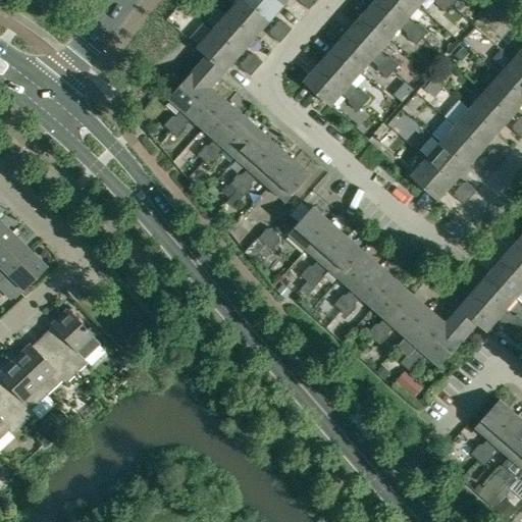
[(254,39),(269,22),(243,0),(240,0),(226,15),(254,39)]
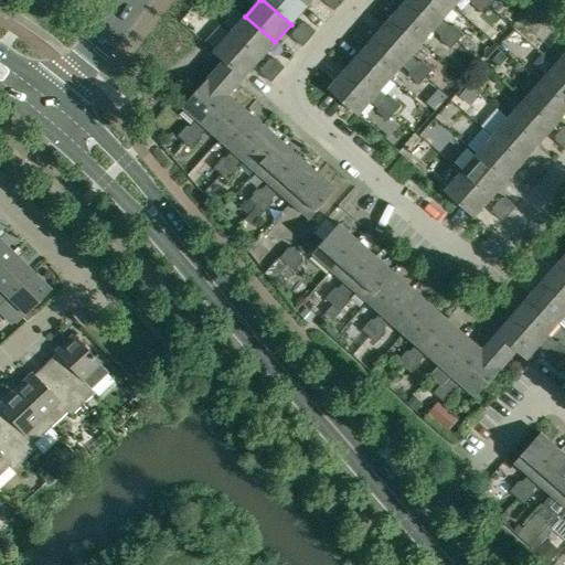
[(299,0),(263,0),(291,24),(307,6),(299,0)]
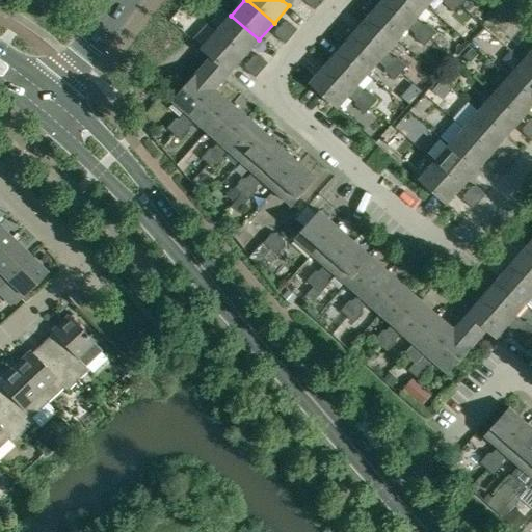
[(321,3),(317,0),(304,0),(306,2),(315,10),(321,3)]
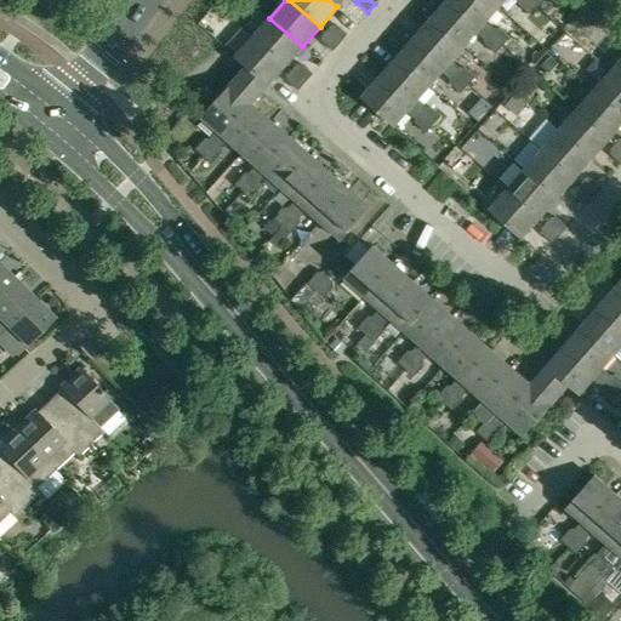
[(446,0),(431,18),(463,47),(477,33),(484,39),(484,44),(495,53),(502,46),(480,27),(450,0),(446,0)]
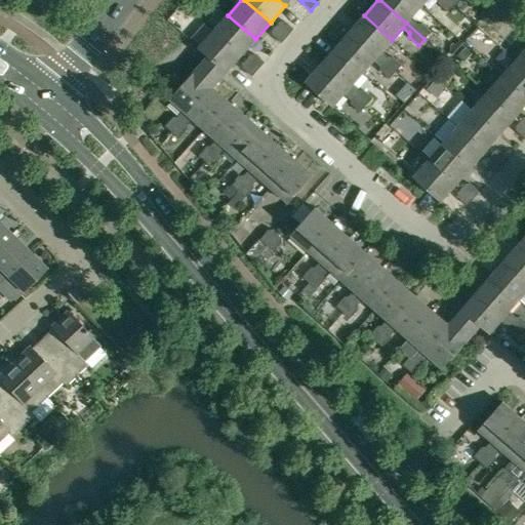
[(414,0),(380,0),(406,23),(425,39),(431,32),(421,24),(416,24),(410,18),(421,6),(414,0)]
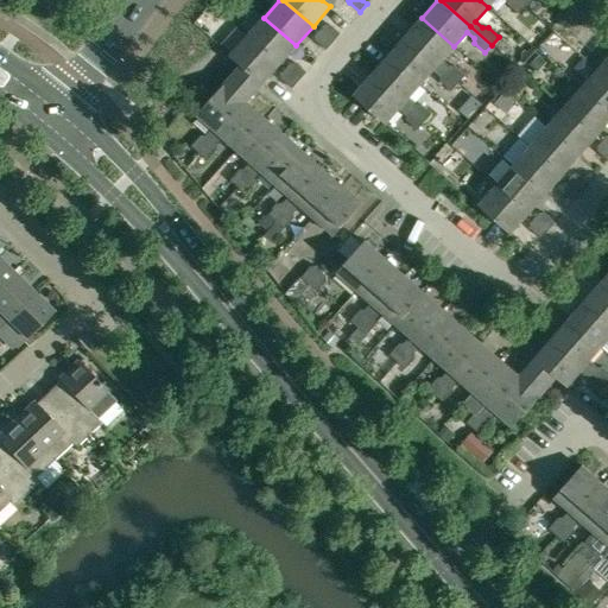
[(519,0),(480,0),(488,7),(494,0),(506,0),(507,4),(519,14),(526,6),(519,0)]
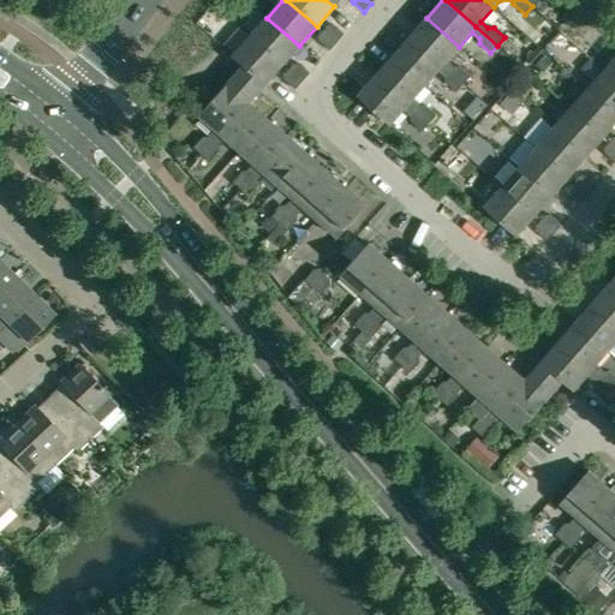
[(267,18),(250,37),(282,66),(299,46),(267,18)]
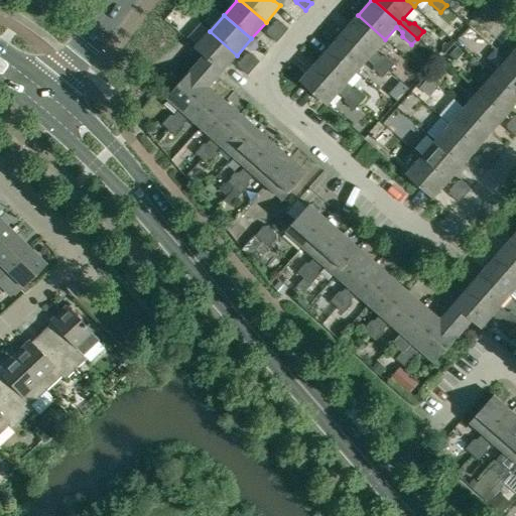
[(358,15),(344,32),(371,55),(388,71),(395,63),(385,55),(381,55),(375,50),(385,39),(358,15)]
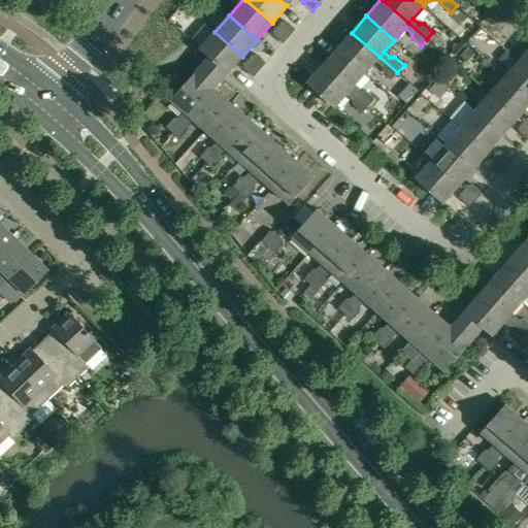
[(282,22),(277,27),(289,37),(295,30),(286,22),(282,22)]
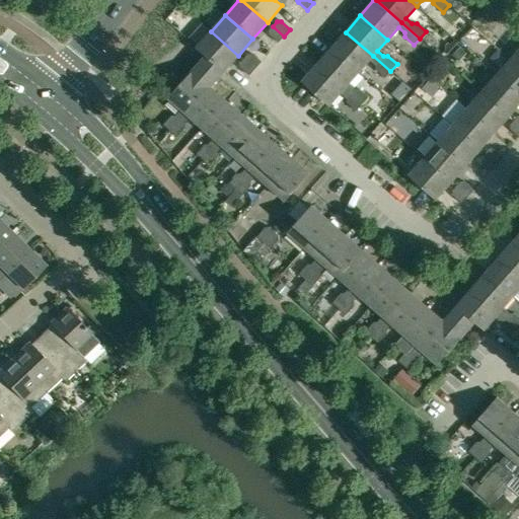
[(284,36),(273,26),(269,30),(269,34),(278,43),(284,36)]
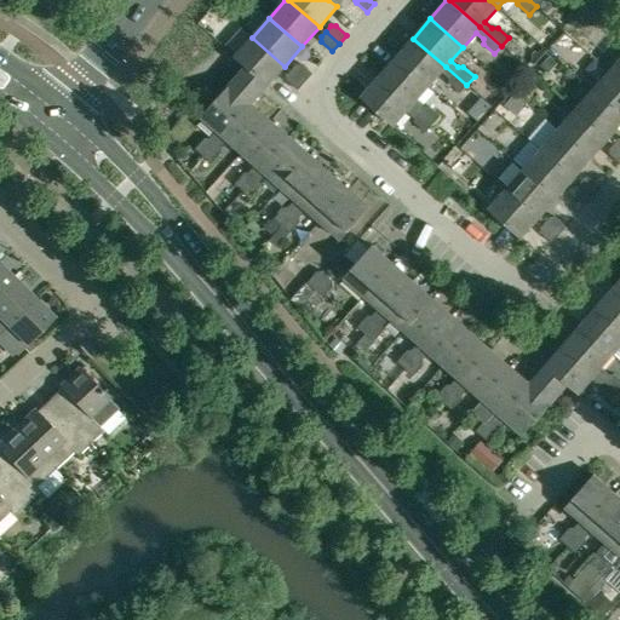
[(252,38),(234,57),(245,67),(242,70),(237,76),(259,95),(264,90),(267,86),(285,67),(252,38)]
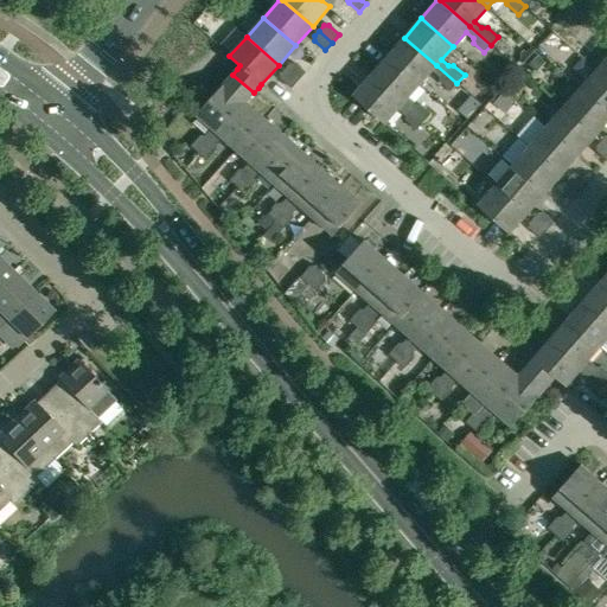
[(451,91),(457,83),(436,65),(404,38),(388,57),(419,85),(432,70),(439,76),(439,82),(451,91)]
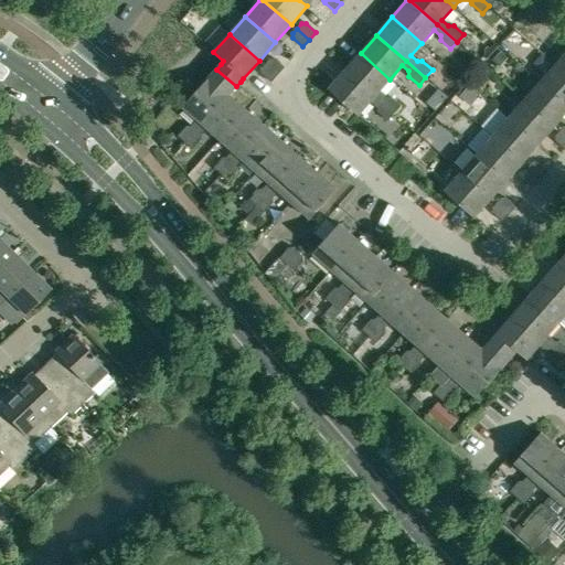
[(361,53),(344,72),(374,97),(394,114),(401,106),(391,97),(386,97),(380,92),(390,80),(361,53)]
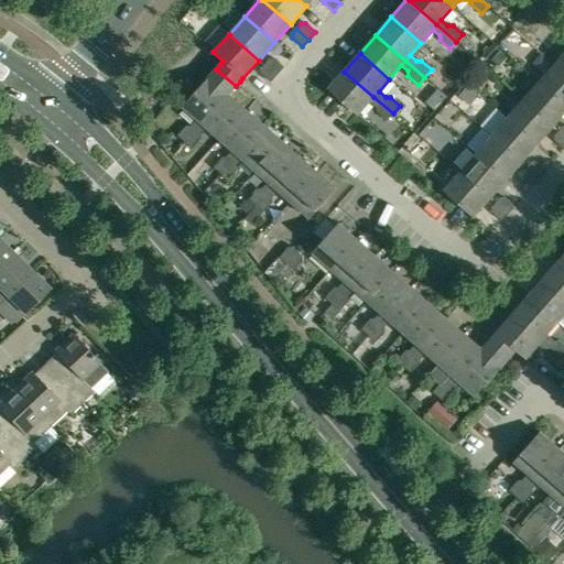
[(269,60),(264,64),(278,75),(283,67),(273,60),(269,60)]
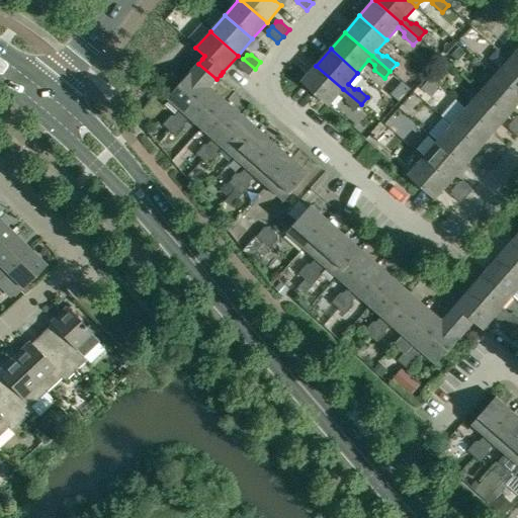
[(240,68),(249,76),(255,69),(243,59),(239,64),(240,68)]
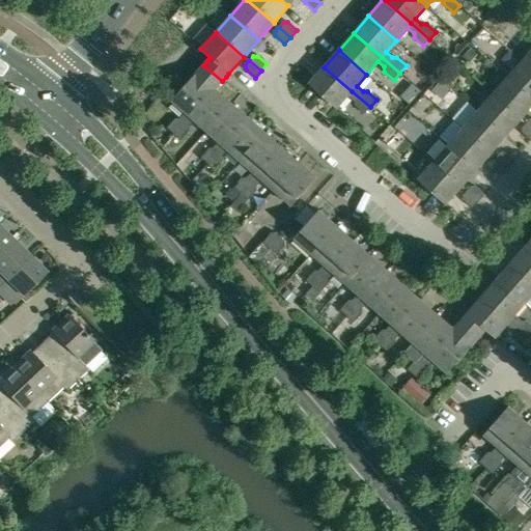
[(530,66),(523,60),(508,77),(530,98),(530,66)]
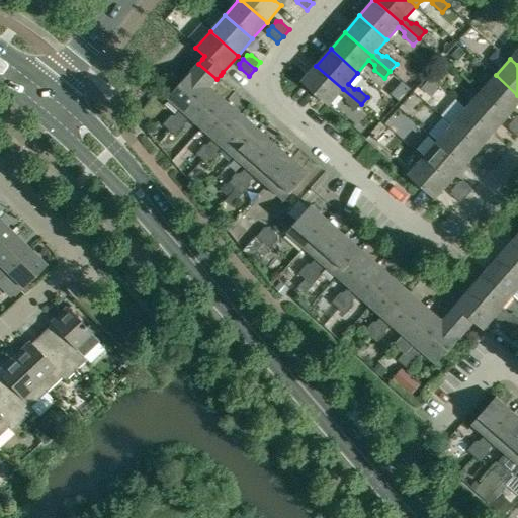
[(180,109),(175,115),(171,115),(163,125),(169,131),(185,113),(208,86),(209,87),(217,79),(198,64),(191,71),(168,98),(180,109)]
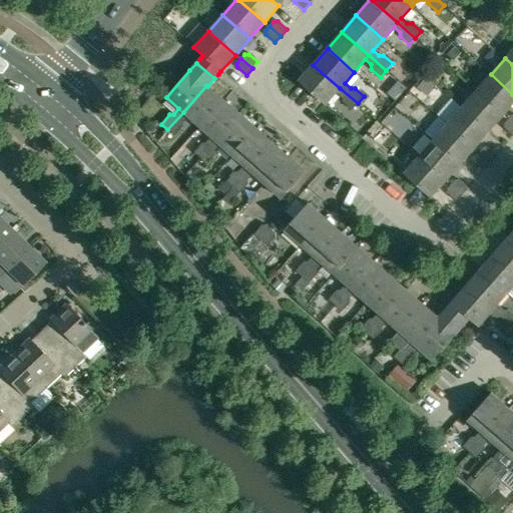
[(352,109),(358,103),(340,88),(313,65),(299,81),(326,104),(337,92),(343,97),(343,102),(352,109)]
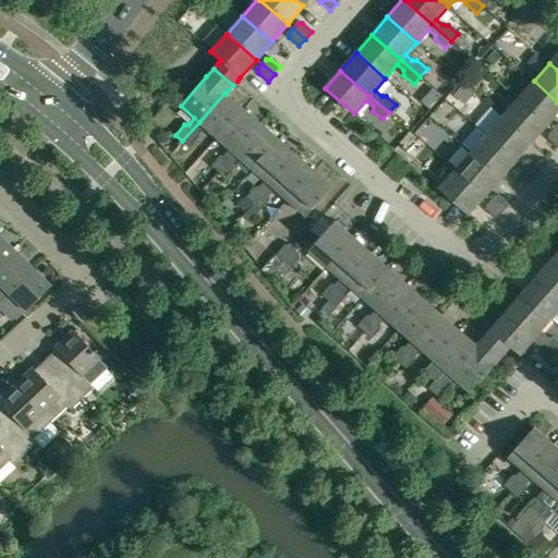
[(518,99),(547,125),(557,112),(557,102),(534,81),(518,99)]
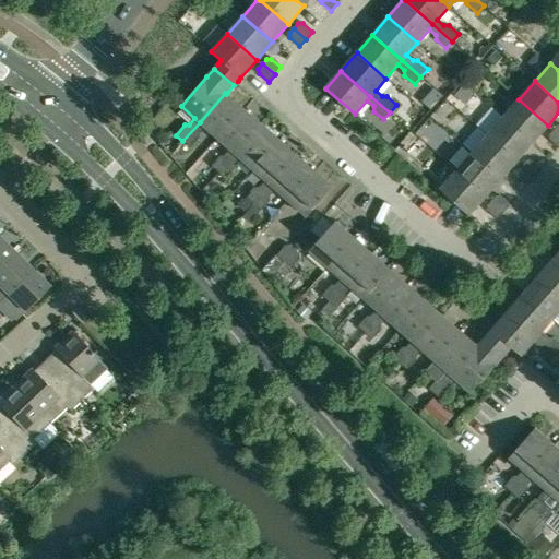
[(463,85),(454,95),(465,105),(474,95),(463,85)]
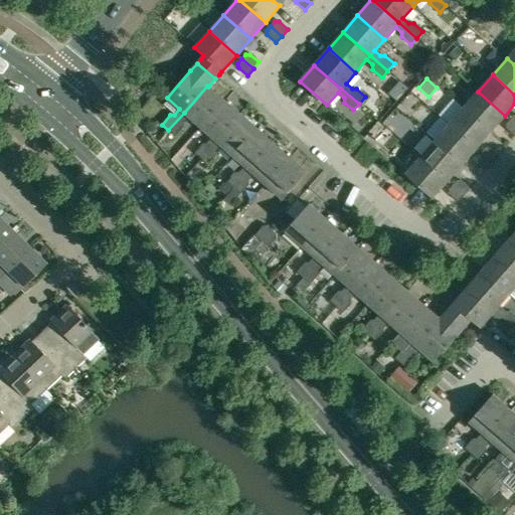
[(184,113),(168,130),(175,137),(183,127),(183,123),(188,117),(200,127),(224,100),(208,87),(207,86),(184,113)]
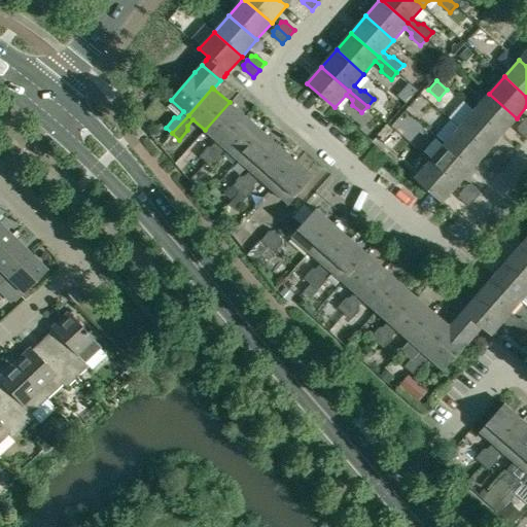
[(489,94),(475,110),(502,135),(517,118),(489,94)]
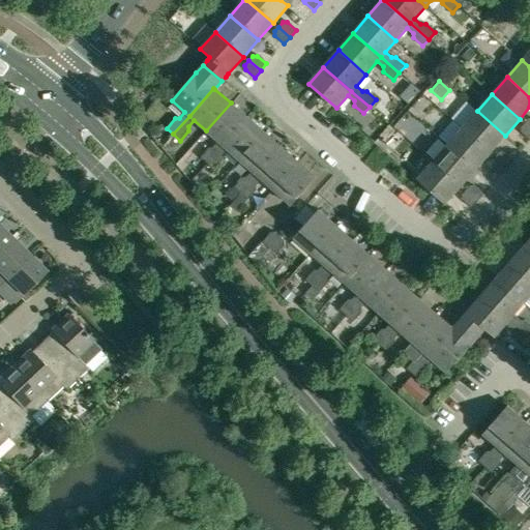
[(247,118),(231,102),(206,130),(218,142),(213,148),(208,148),(200,157),(207,164),(224,146),(247,118)]
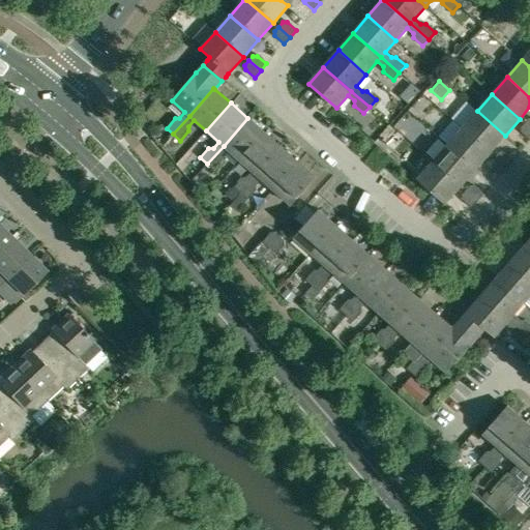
[(490,152),(505,136),(477,111),(462,128),(490,152)]
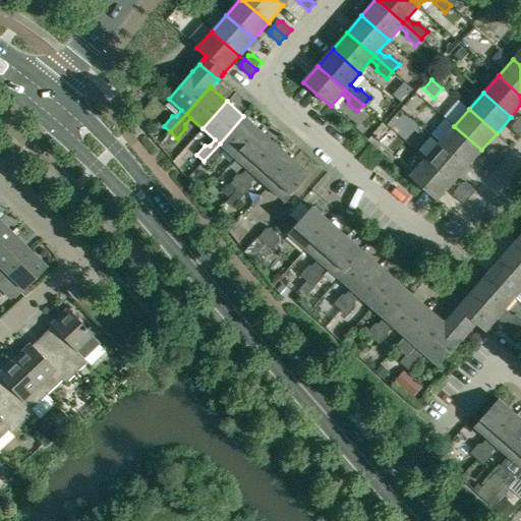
[(244,149),(259,130),(243,116),(220,143),(204,161),(211,167),(219,158),(218,154),(224,148),(236,158),(244,149)]
